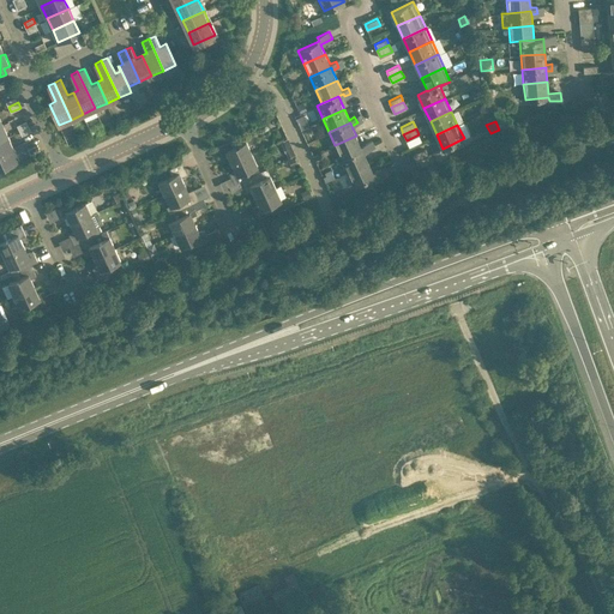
[(0,152),(13,148),(8,136),(0,138),(0,152)]
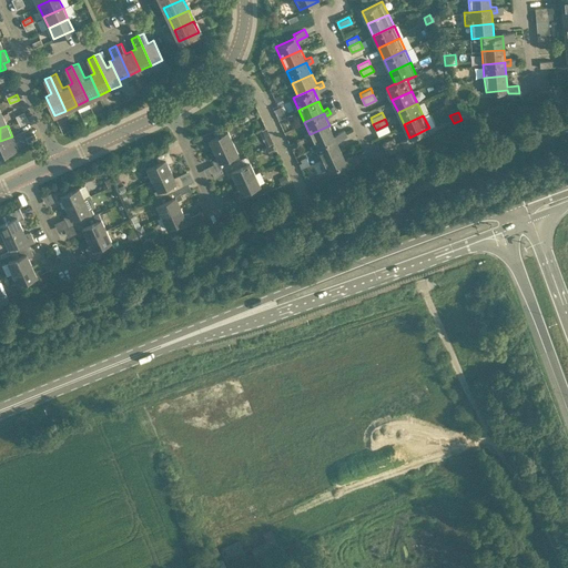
[(334,134),(330,125),(310,134),(314,144),(310,146),(311,149),(315,146),(335,138),(336,140),(337,141),(342,139),(342,138),(338,132),(334,134)]
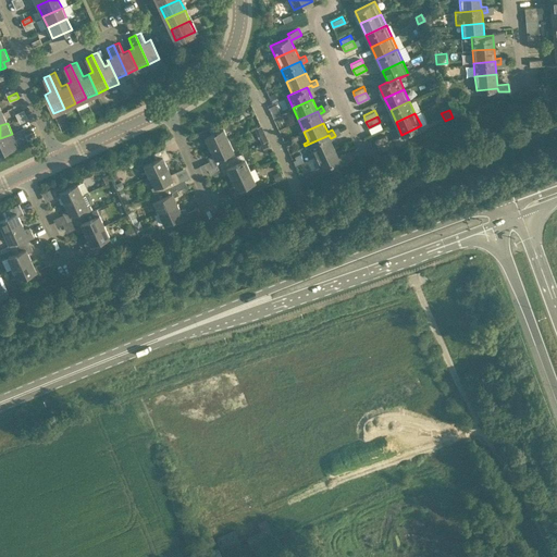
[(261,143),(267,140),(268,140),(260,125),(255,127),(261,143)]
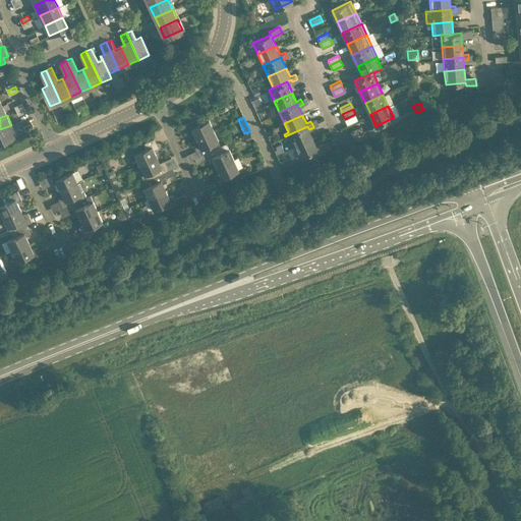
[(193,131),(196,137),(214,130),(209,119),(197,124),(195,119),(184,123),(188,133),(193,131)]
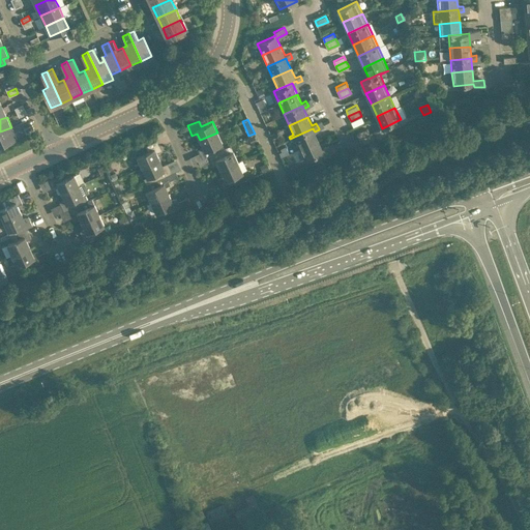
[(32,124),(24,128),(26,133),(34,129),(32,124)]
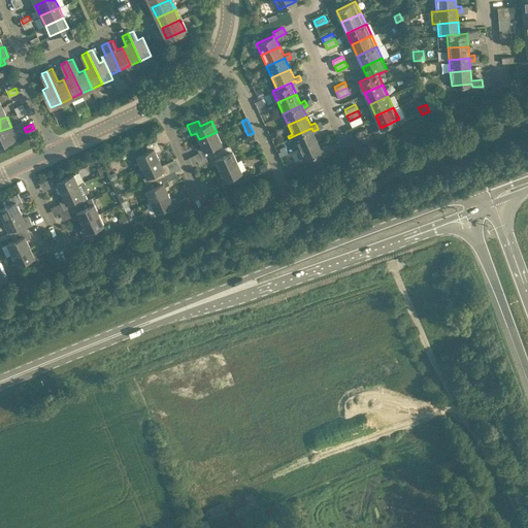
[(0,144),(17,137),(11,127),(0,131),(0,144)]
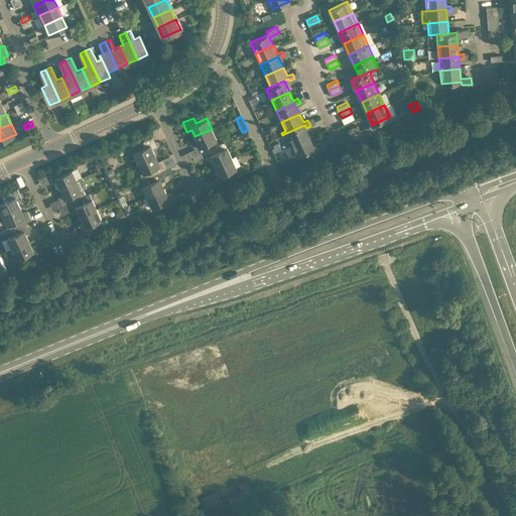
[(309,136),(306,128),(305,127),(304,125),(286,133),(291,144),(309,136)]
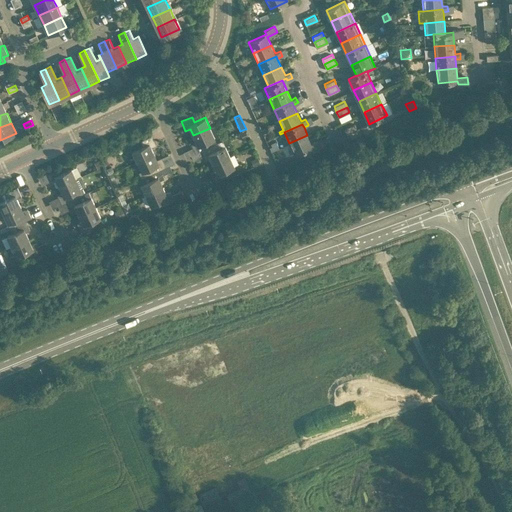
[(355,124),(344,128),(347,134),(357,129),(355,124)]
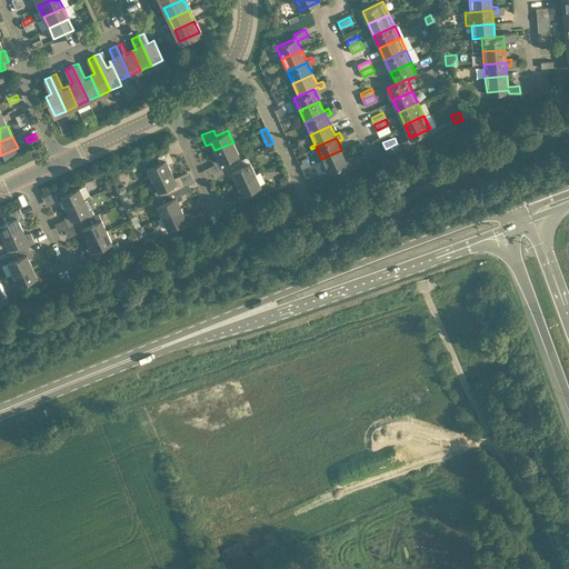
[(240,159),(238,153),(239,152),(233,142),(215,150),(218,157),(212,159),(218,170),(223,167),(248,157),(247,156),(240,159)]
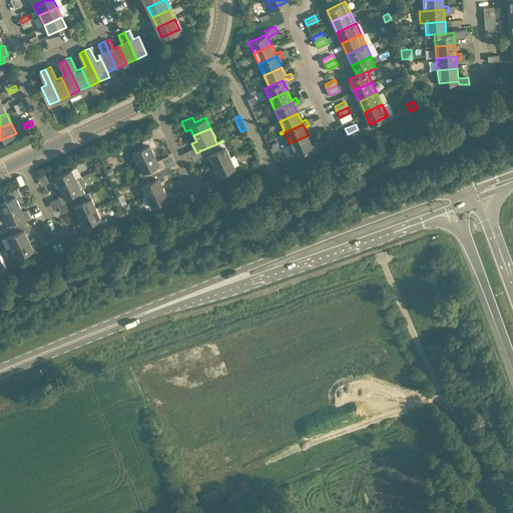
[(132,151),(137,160),(137,161),(154,154),(151,147),(156,145),(151,135),(140,140),(143,146),(132,151)]
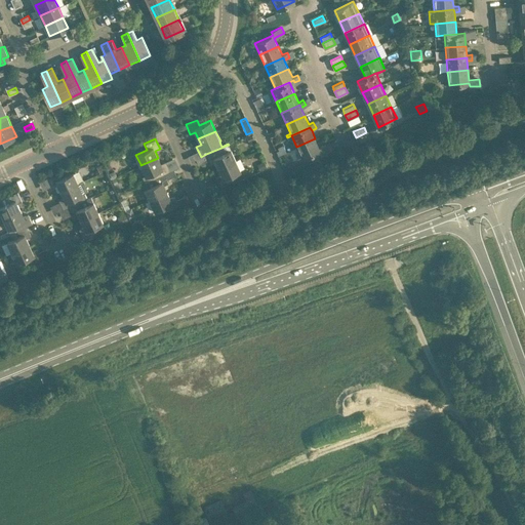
[(315,138),(296,147),(301,158),(320,150),(322,153),(331,149),(328,143),(319,147),(315,138)]
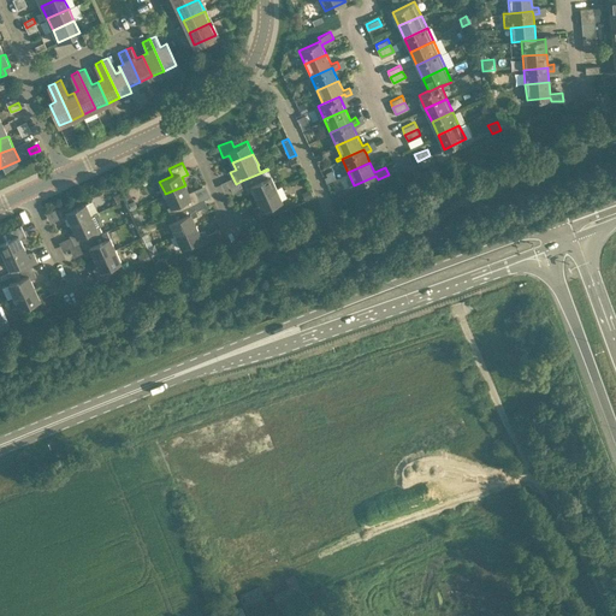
[(253,189),(256,197),(277,188),(268,170),(242,181),(247,191),(253,189)]
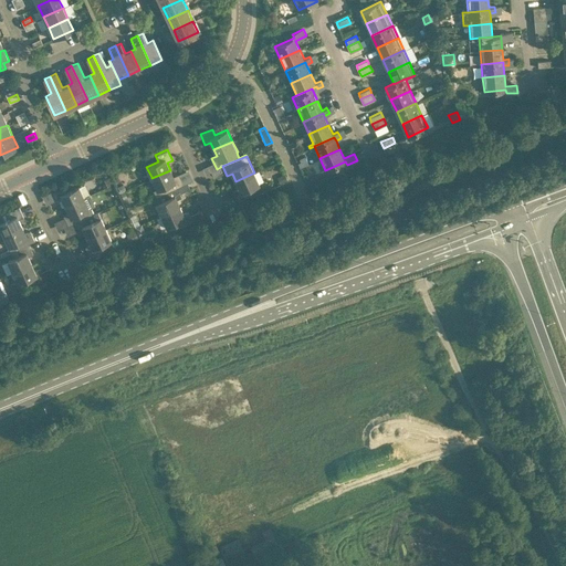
[(152,178),(156,189),(154,190),(156,197),(177,187),(184,185),(178,174),(174,176),(170,170),(152,178)]
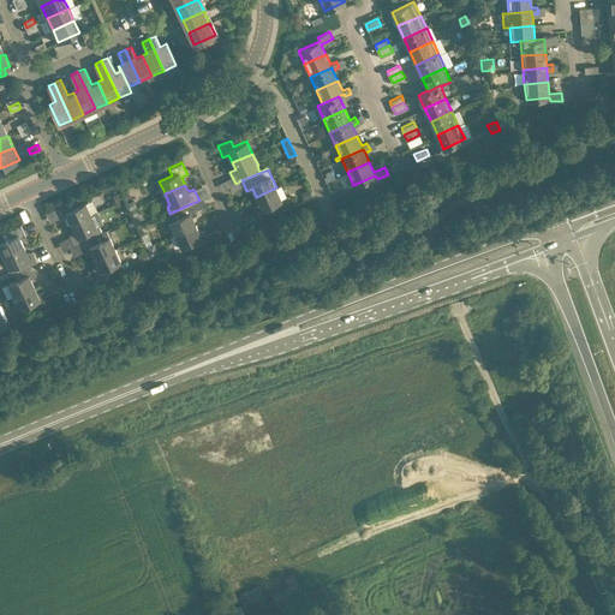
[(276,187),(256,197),(260,204),(254,207),(258,218),(279,209),(275,202),(281,199),(276,187)]
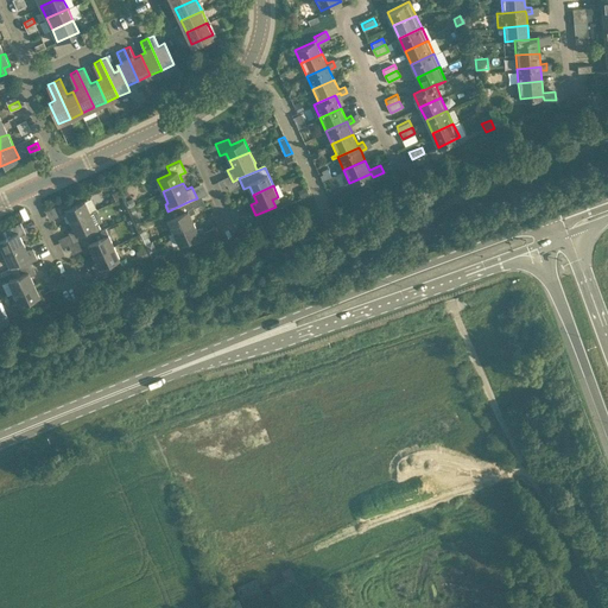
[(333,198),(343,194),(340,189),(330,194),(333,198)]
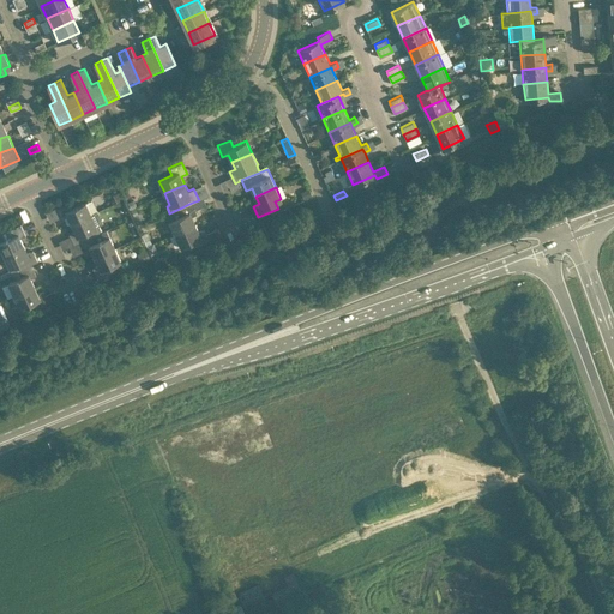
[(67,216),(71,223),(91,214),(85,202),(73,208),(70,202),(56,208),(62,218),(67,216)]
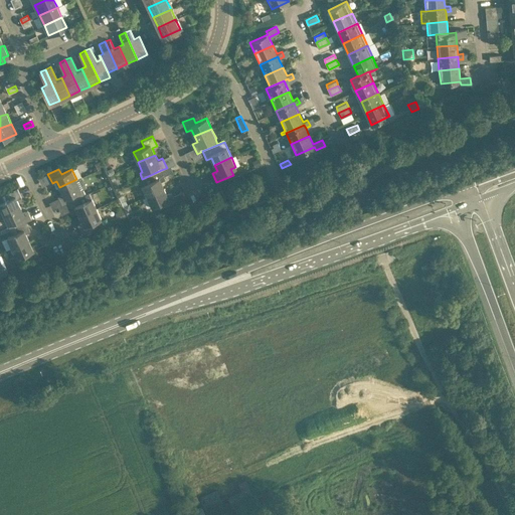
[(161,170),(142,179),(143,179),(137,182),(139,188),(143,186),(147,196),(164,188),(161,181),(166,179),(161,170)]
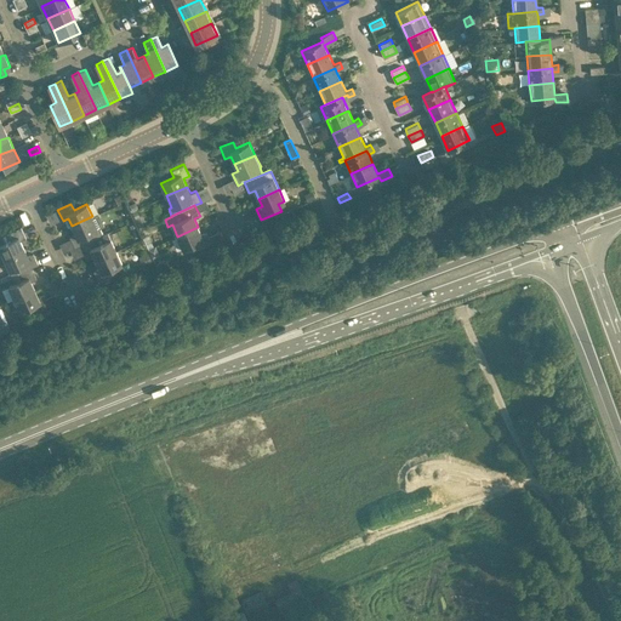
[(100,214),(92,216),(72,226),(75,233),(69,235),(75,248),(81,244),(102,234),(100,228),(104,226),(100,214)]
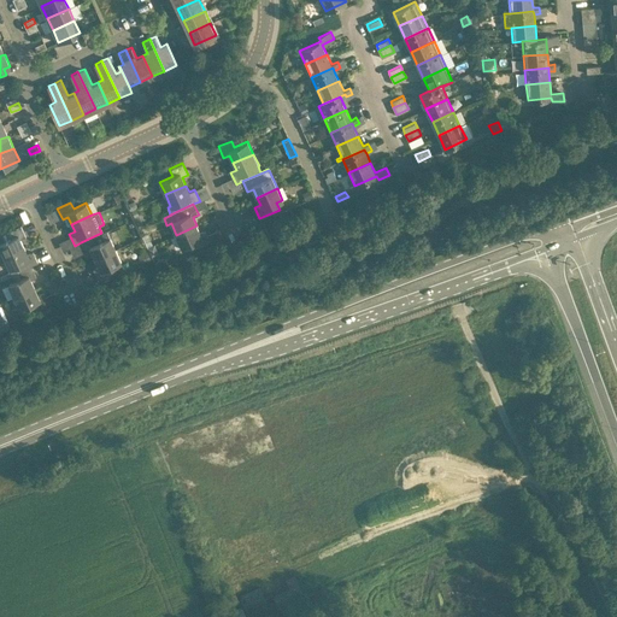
[(0,247),(4,256),(24,247),(21,239),(25,236),(21,224),(7,230),(0,234),(0,247)]
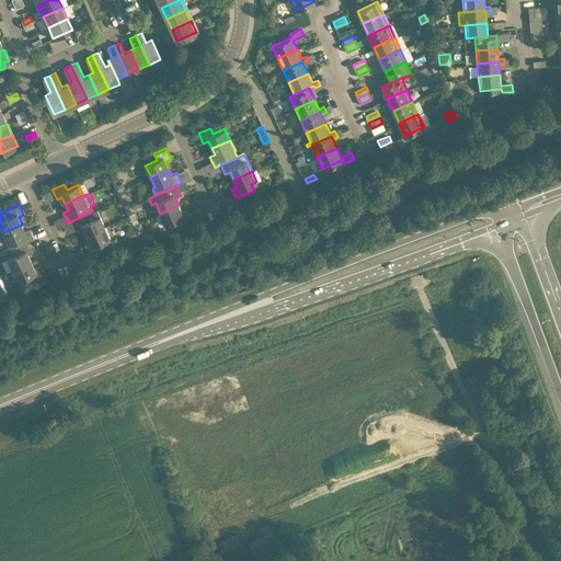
[(160,214),(165,224),(171,221),(173,228),(192,219),(186,209),(182,212),(179,205),(160,214)]
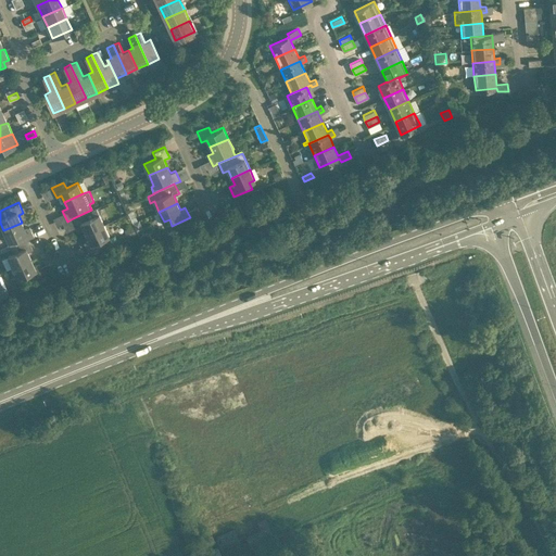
[(83,226),(86,234),(104,225),(99,214),(97,207),(91,210),(73,218),(77,228),(83,226)]
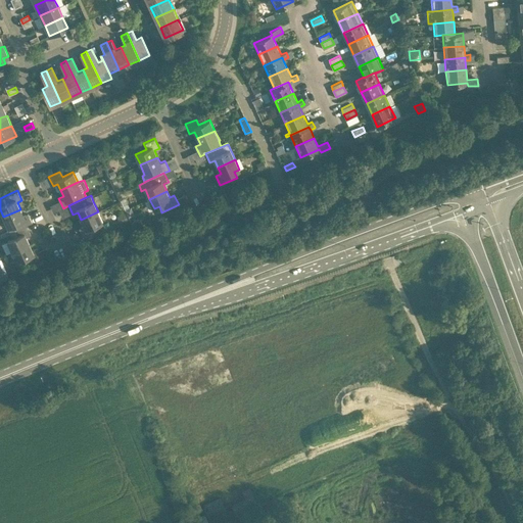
[(13,225),(15,230),(27,225),(33,223),(28,212),(24,216),(20,209),(3,217),(8,227),(13,225)]
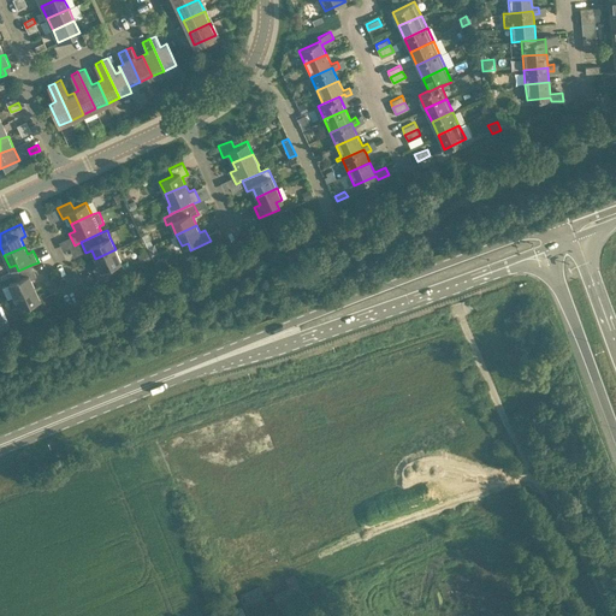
[(116,249),(95,259),(99,266),(93,268),(99,279),(119,270),(117,264),(120,261),(116,249)]
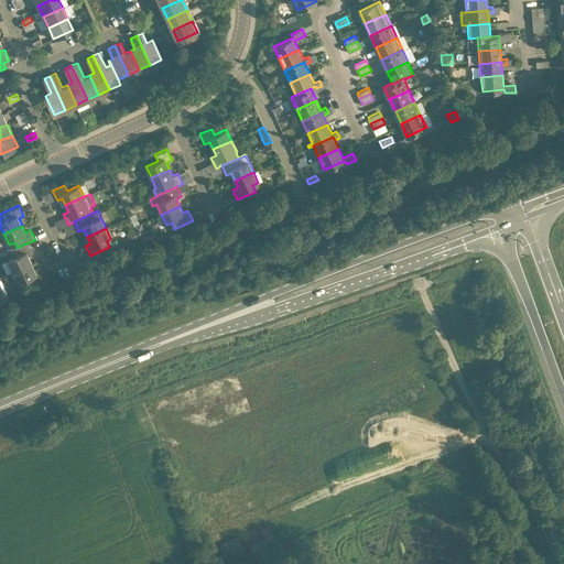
[(132,239),(138,237),(134,228),(126,232),(130,240),(132,239)]
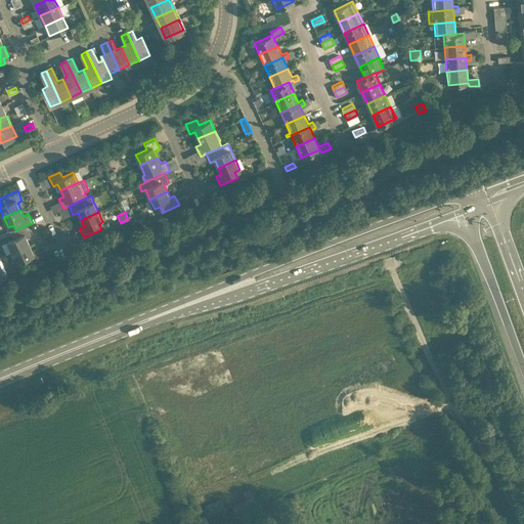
[(133,222),(136,227),(136,228),(143,225),(140,218),(133,221),(133,222)]
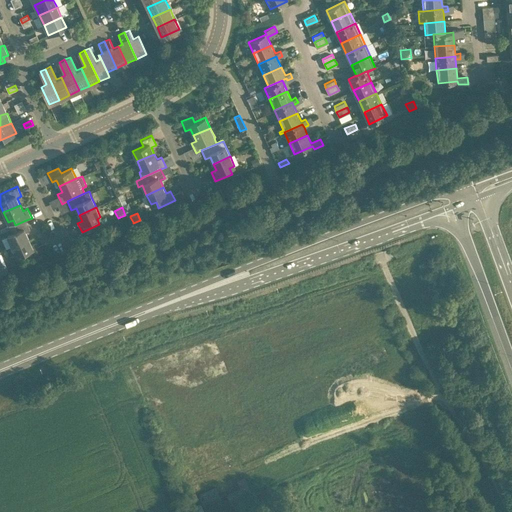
[(7,236),(12,246),(28,238),(26,232),(30,229),(26,220),(15,225),(18,231),(7,236)]
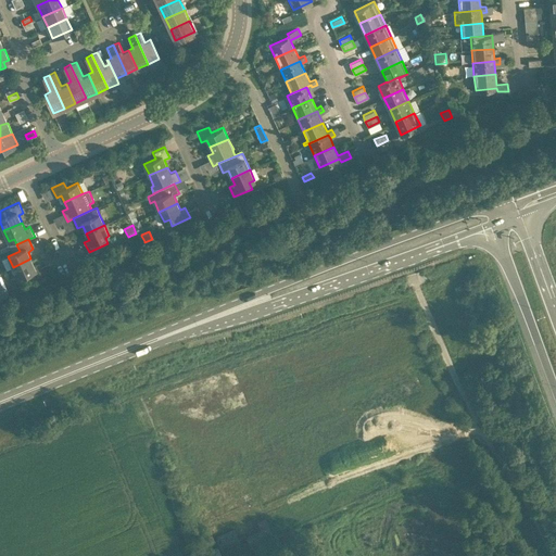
[(13,267),(13,268),(17,278),(26,274),(29,280),(43,273),(39,263),(34,265),(30,258),(13,267)]
